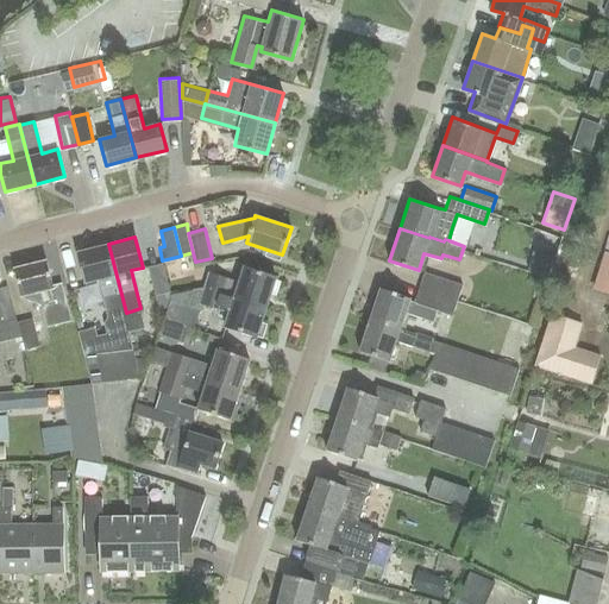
[(126,313),(108,244),(77,252),(86,282),(99,278),(111,322),(110,328),(112,340),(99,344),(96,332),(80,335),(90,382),(104,381),(95,352),(101,352),(108,351),(120,350),(132,348),(136,348),(126,313)]
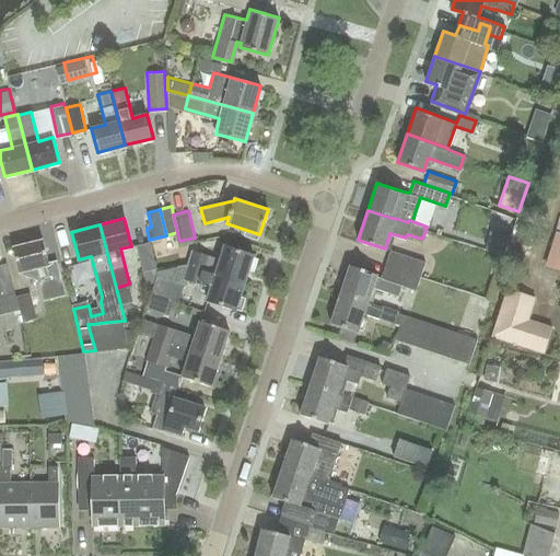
[(43,239),(13,246),(20,271),(36,267),(39,278),(58,273),(55,261),(49,263),(43,239)]
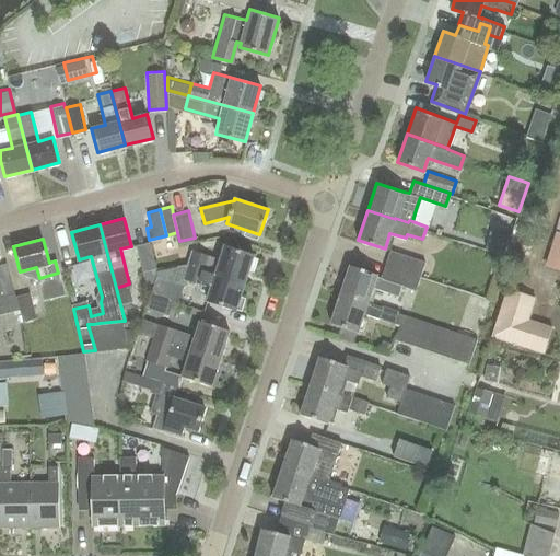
[(142,269),(143,269),(155,266),(149,241),(136,244),(142,269)]
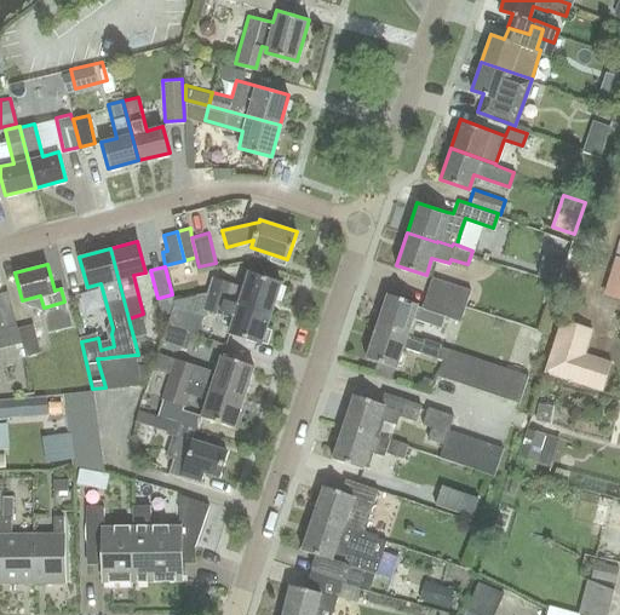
[(212,276),(207,292),(208,291),(270,311),(280,282),(248,271),(244,287),(212,276)]
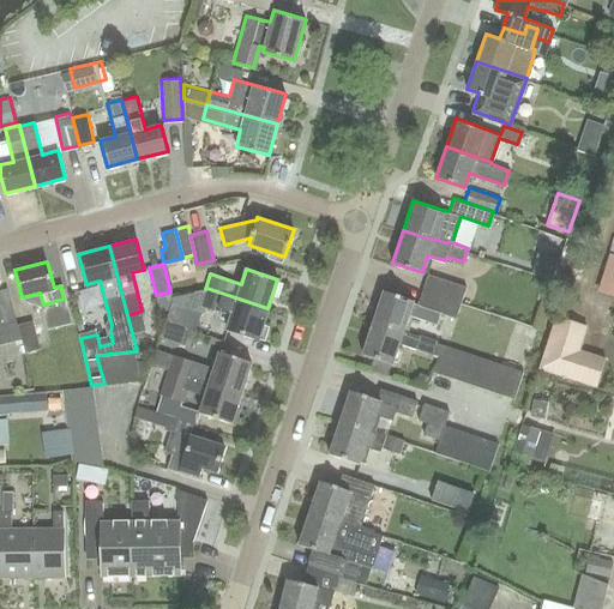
[(428,272),(423,288),(461,300),(465,284),(428,272)]
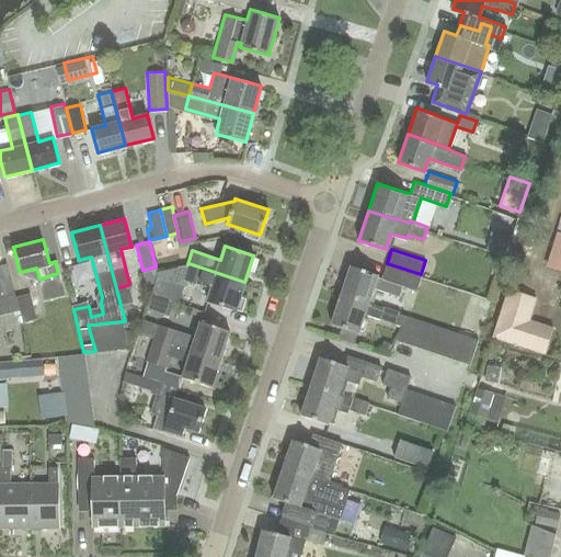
[(0,263),(0,295),(14,292),(6,262),(0,263)]
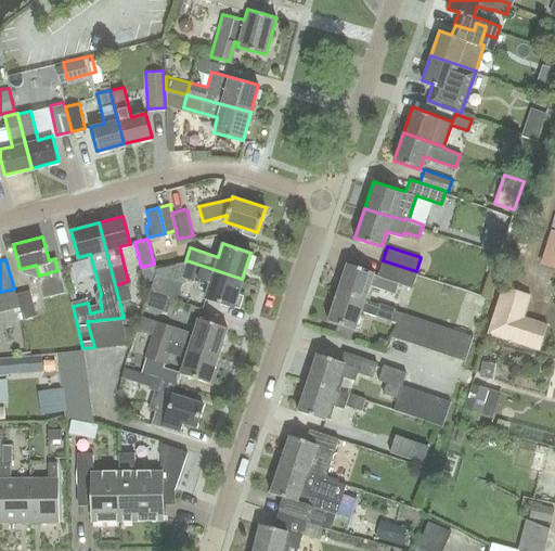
[(184,281),(185,277),(209,284),(205,297),(233,307),(242,279),(186,260),(185,261),(176,263),(171,277),(184,281)]
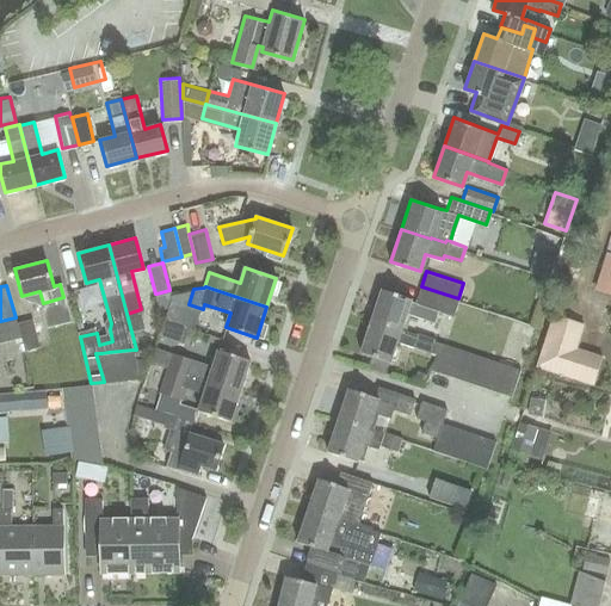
[(381,289),(371,319),(401,328),(406,311),(434,320),(438,309),(452,315),(458,298),(421,286),(417,302),(409,301),(411,300),(381,289)]
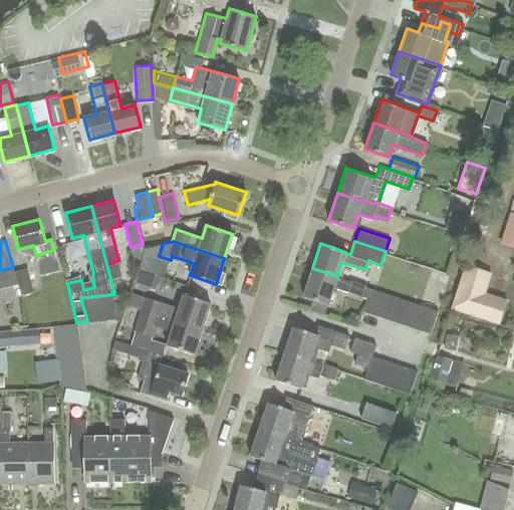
[(155,255),(143,251),(138,268),(150,271),(155,255)]
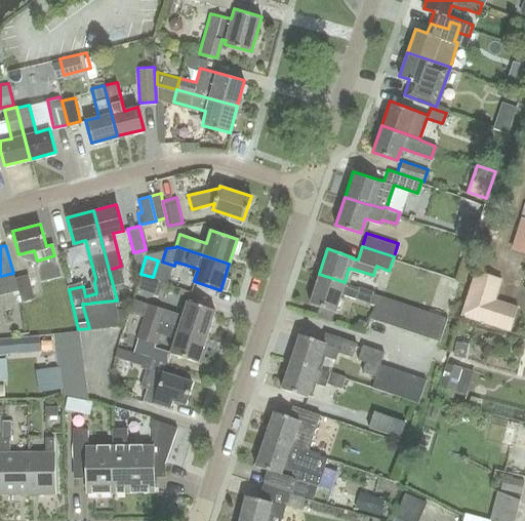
[(475,269),(460,314),(510,329),(518,305),(495,297),(501,278),(475,269)]
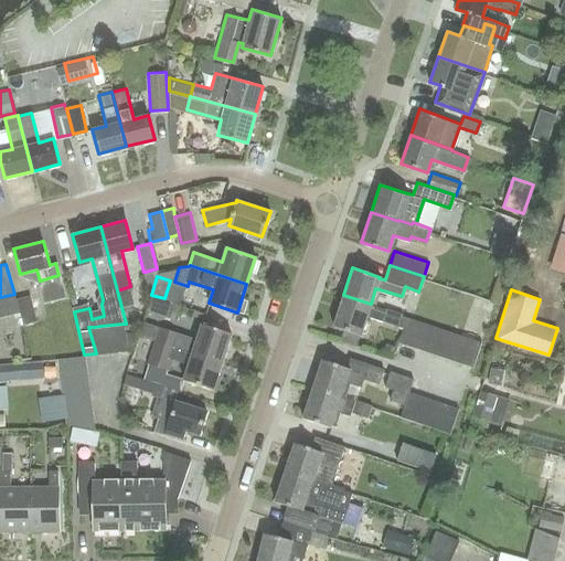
[(16,297),(19,311),(22,324),(36,319),(29,294),(16,297)]
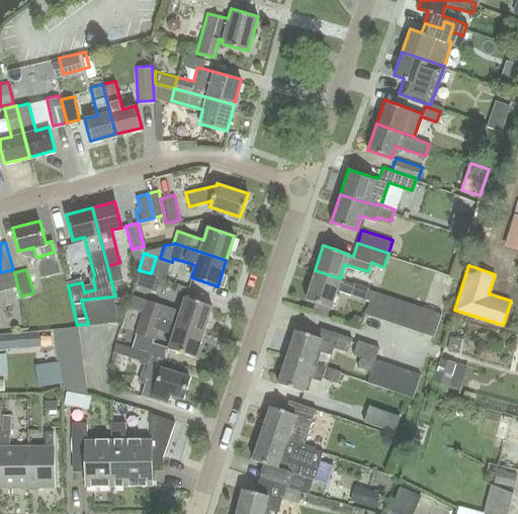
[(315,270),(306,298),(330,307),(336,288),(349,292),(352,282),(340,278),(315,270)]
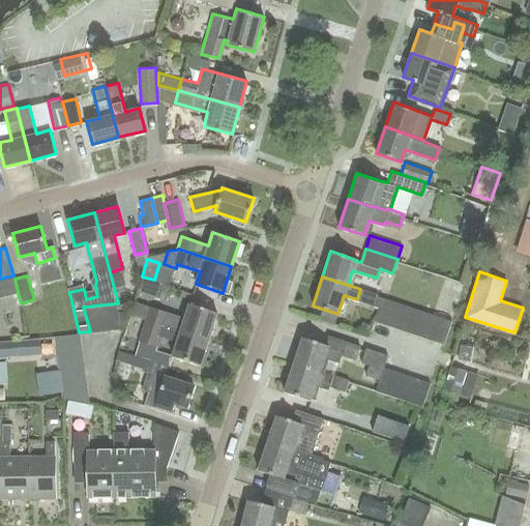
[(7,278),(0,279),(0,295),(11,292),(7,278)]
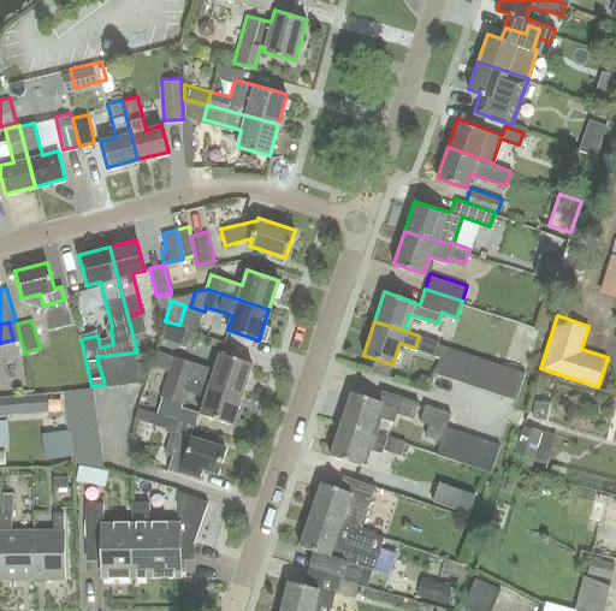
[(456,349),(443,344),(439,355),(434,371),(448,375),(456,349)]
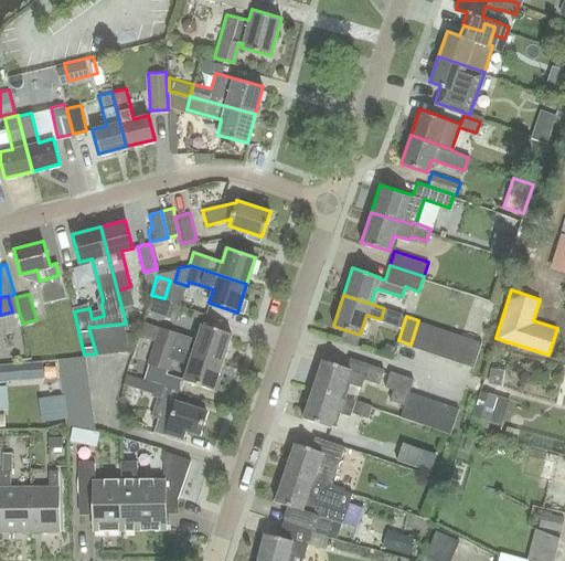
[(418,320),(411,345),(423,349),(432,324),(418,320)]
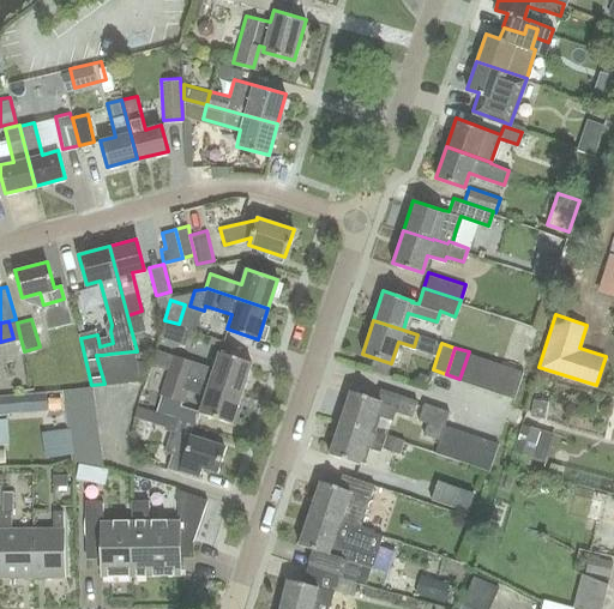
[(121,353),(128,380),(140,379),(133,351),(121,353)]
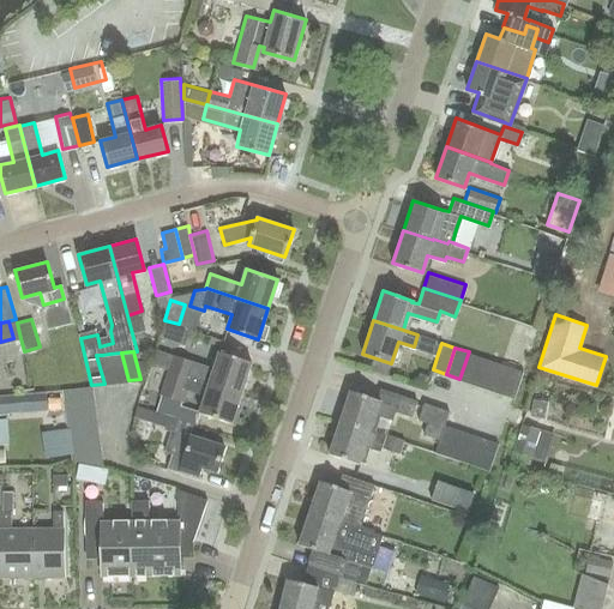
[(214,367),(196,362),(196,361),(173,354),(168,368),(240,391),(251,361),(218,351),(214,367)]
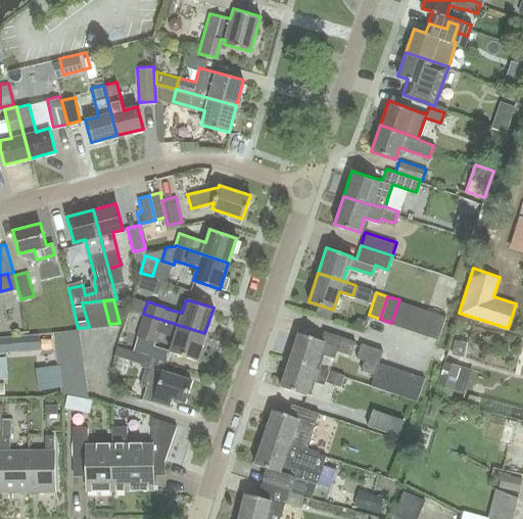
[(399,299),(391,323),(402,326),(411,303),(399,299)]
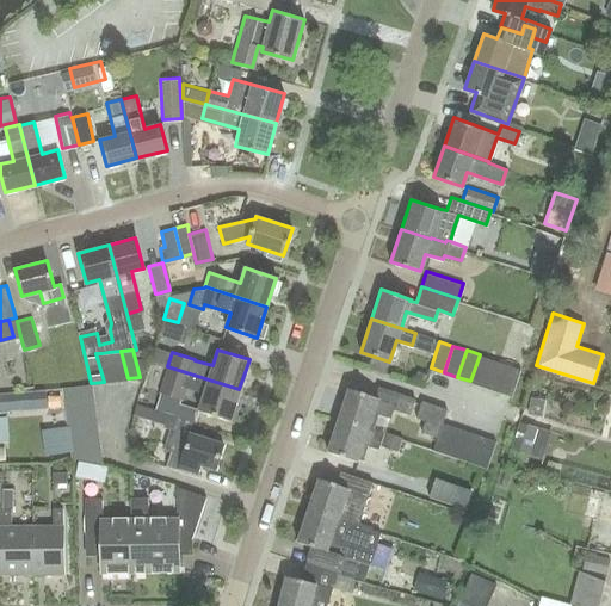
[(109,352),(116,379),(128,378),(121,351),(109,352)]
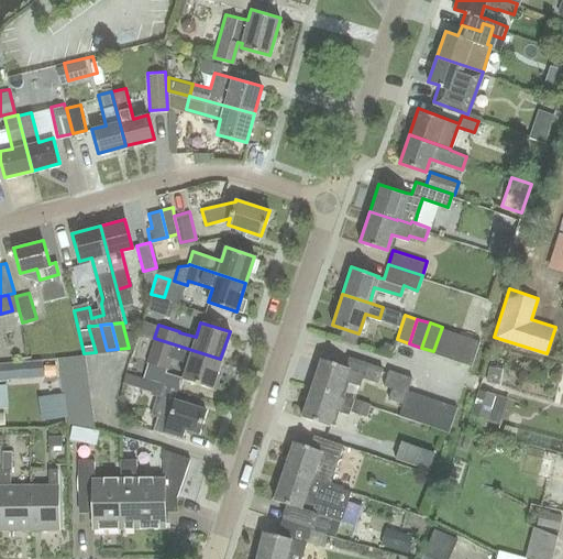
[(88,326),(96,352),(107,350),(100,325),(94,326),(88,326)]
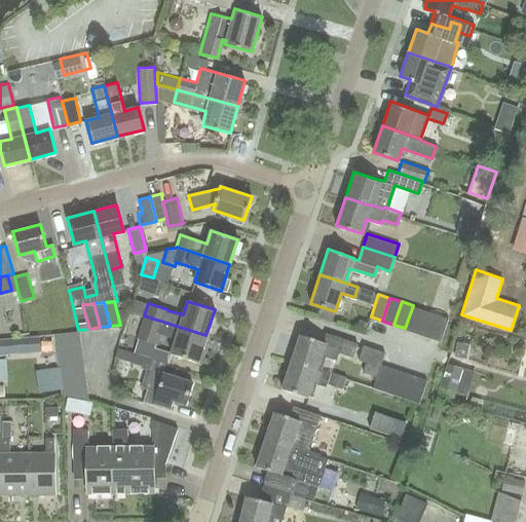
[(413,305),(405,328),(417,332),(424,309),(413,305)]
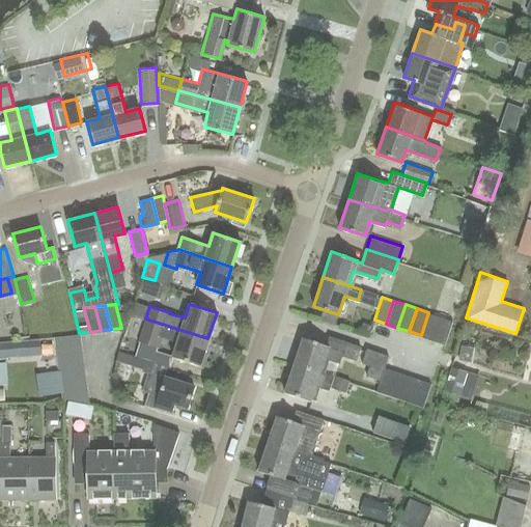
[(428,312),(421,335),(432,339),(440,316),(428,312)]
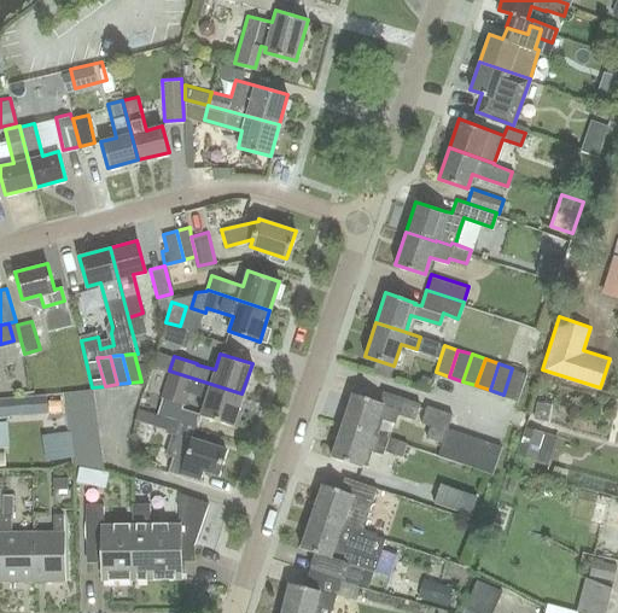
[(512,368),(503,395),(517,400),(525,372),(512,368)]
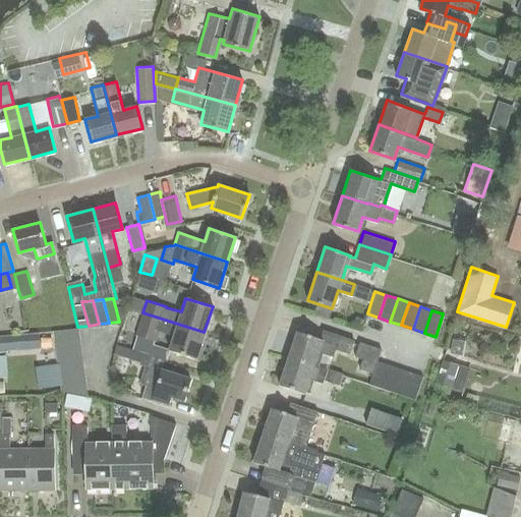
[(195,358),(204,332),(142,312),(135,334),(155,340),(158,330),(174,335),(169,350),(195,358)]
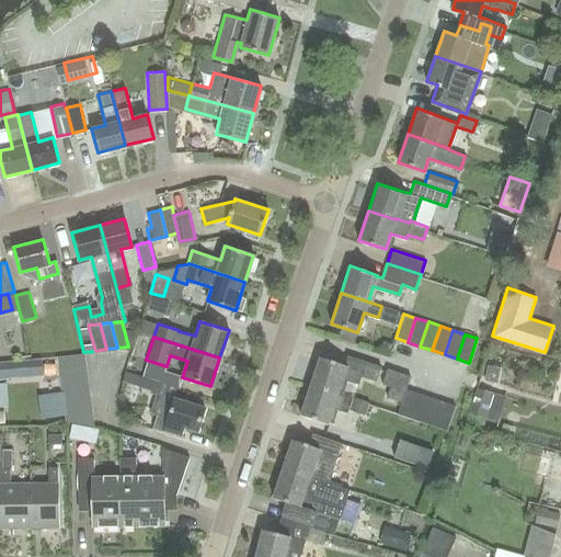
[(57,356),(59,368),(86,364),(83,352),(57,356)]
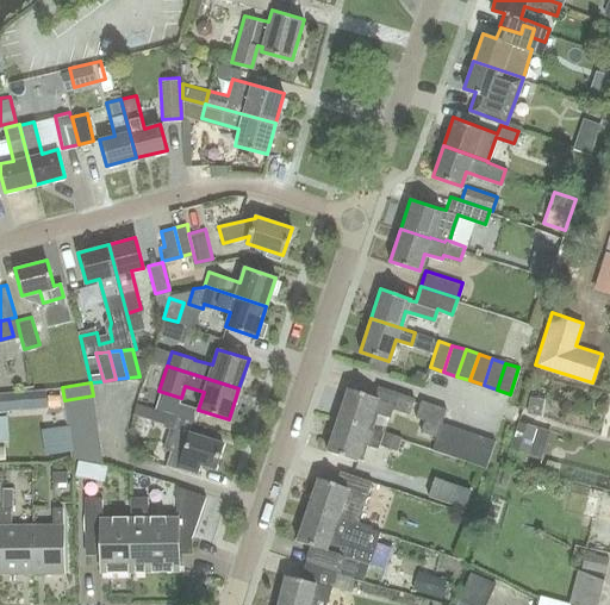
[(348,387),(337,417),(367,426),(373,409),(387,413),(391,404),(408,410),(412,395),(378,384),(374,397),(348,387)]
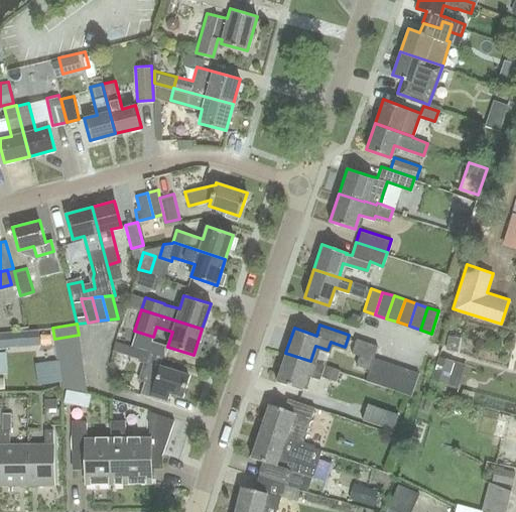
[(0,330),(0,346),(34,344),(33,329),(0,330)]
